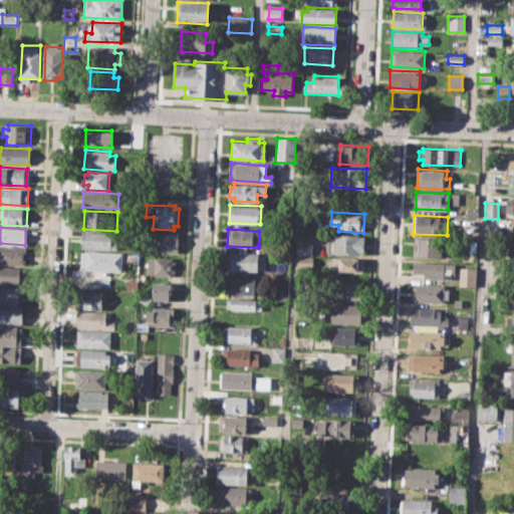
[(82,231),(118,233),(117,249),(81,248),(82,231)]
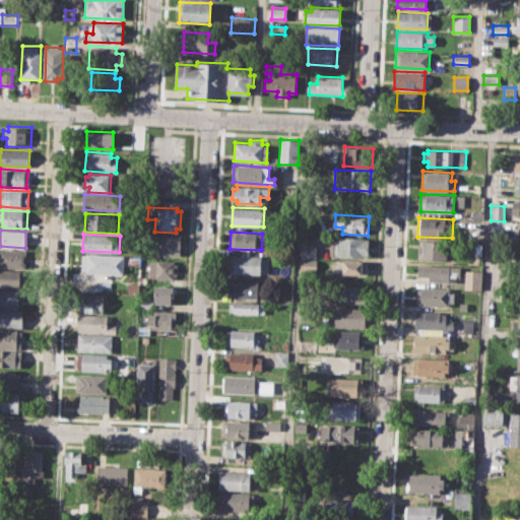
[(152,234),(181,236),(180,256),(150,254),(152,234)]
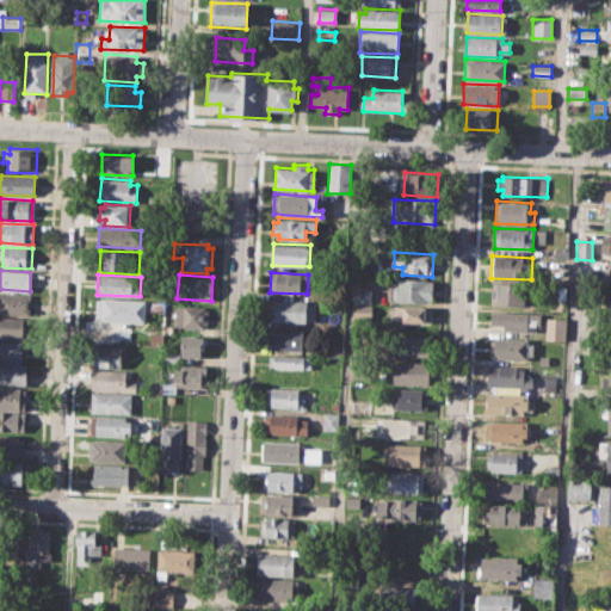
[(395,278),(432,281),(431,302),(387,301),(388,285),(395,285),(395,278)]
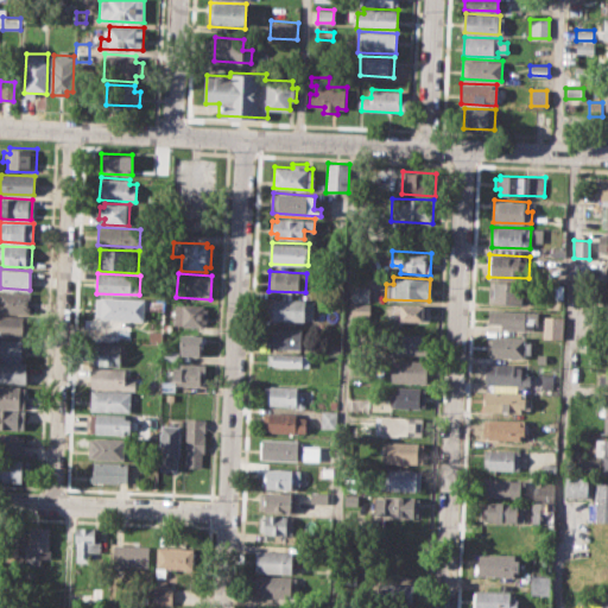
[(491,282),(523,283),(521,304),(491,303),(491,282)]
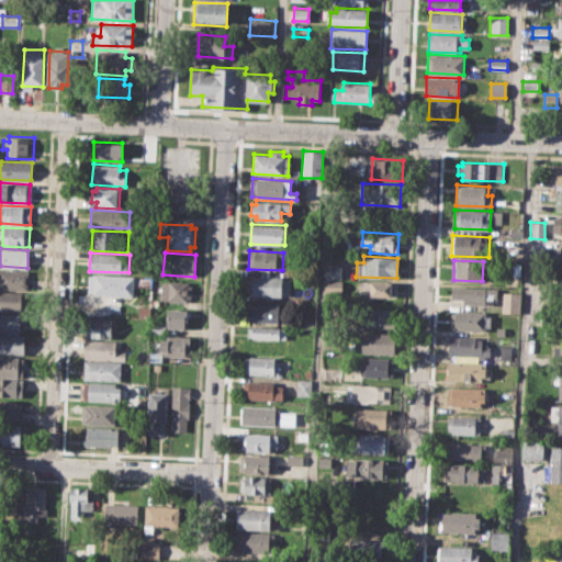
[(326,263),(341,263),(340,277),(326,277),(326,263)]
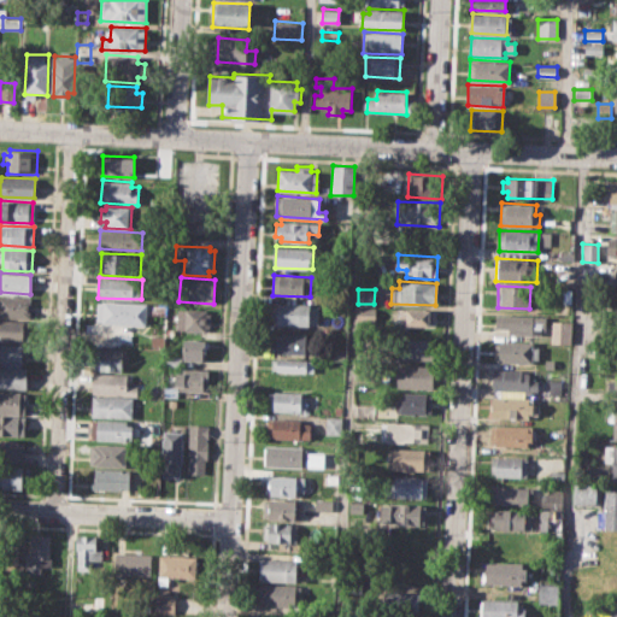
[(0,295),(30,298),(29,318),(0,316),(0,295)]
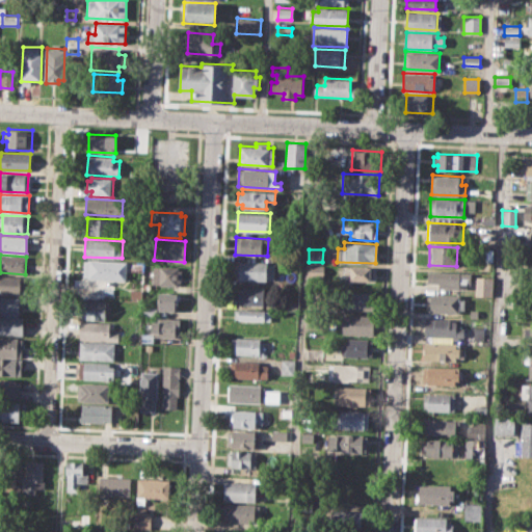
[(84,259),(125,261),(124,280),(83,277),(84,259)]
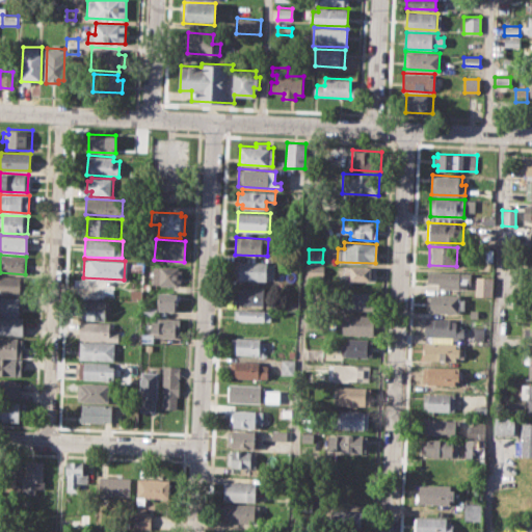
[(234,261),(275,263),(274,282),(233,280),(234,261)]
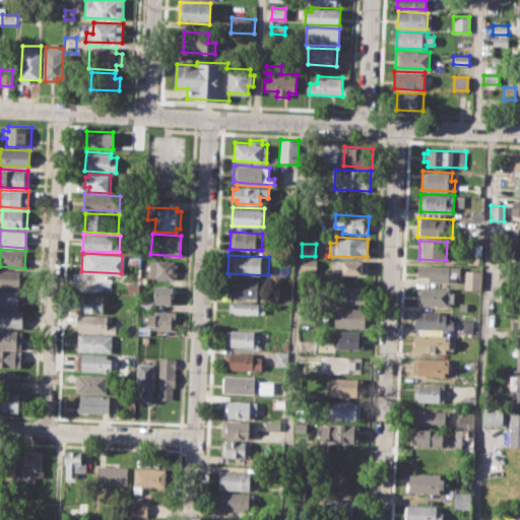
[(149,259),(173,261),(173,264),(177,264),(176,275),(173,274),(172,278),(148,277),(149,259)]
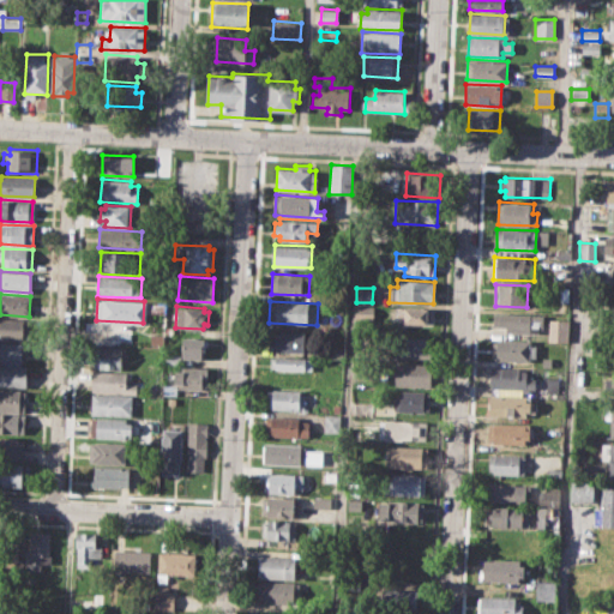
[(356,306),(373,306),(373,320),(355,320),(356,306)]
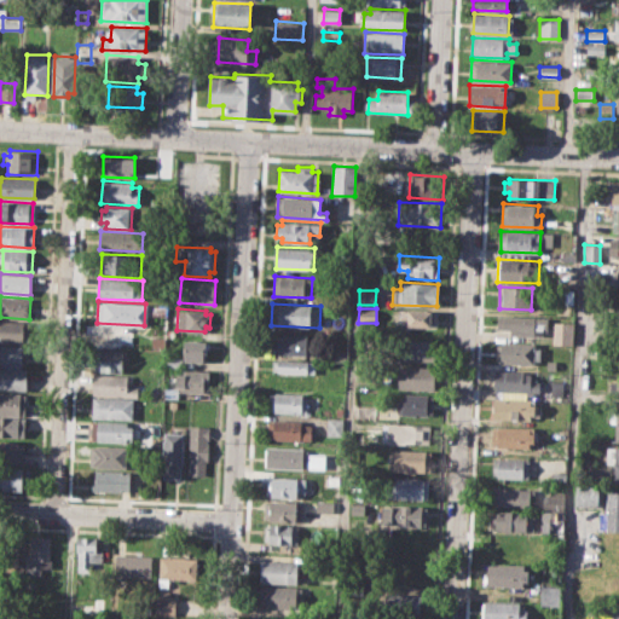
[(400,308),(438,311),(437,329),(399,327),(400,308)]
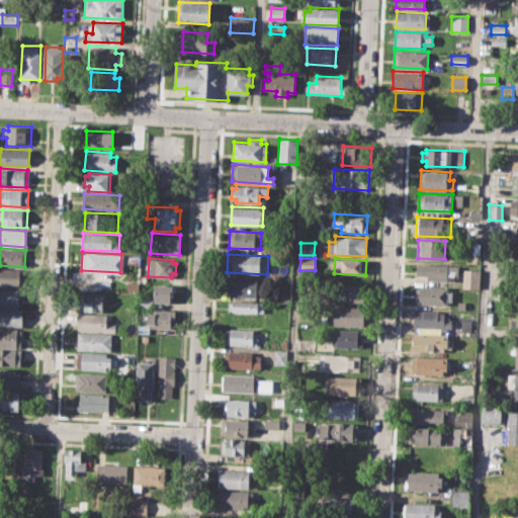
[(417,263),(458,265),(458,276),(454,276),(454,280),(427,280),(427,274),(417,274),(417,263)]
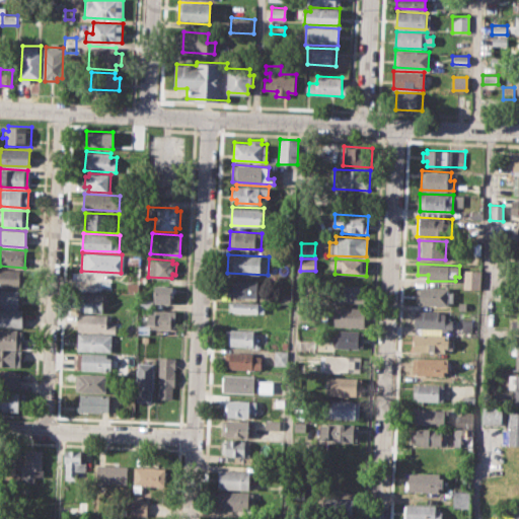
[(0,269),(23,271),(22,288),(0,286),(0,269)]
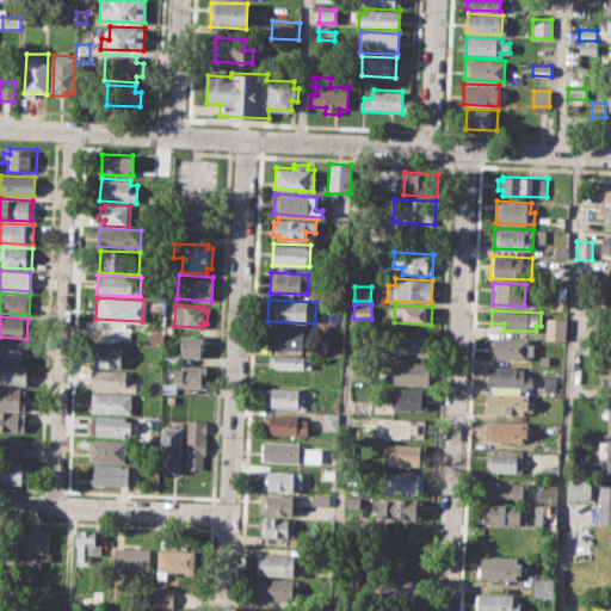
[(547,318),(566,318),(565,339),(545,338),(547,318)]
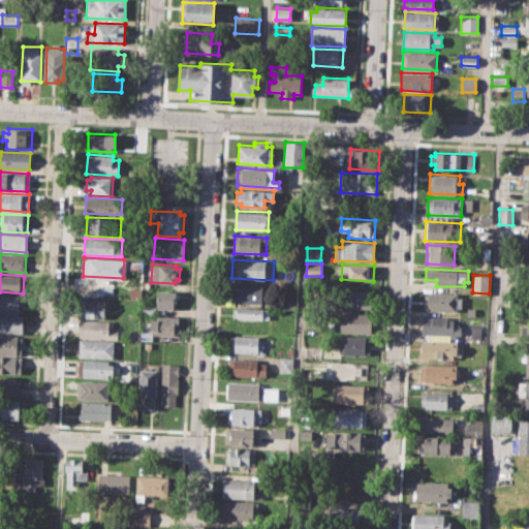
[(237,284),(265,285),(263,303),(230,302),(230,290),(237,290),(237,284)]
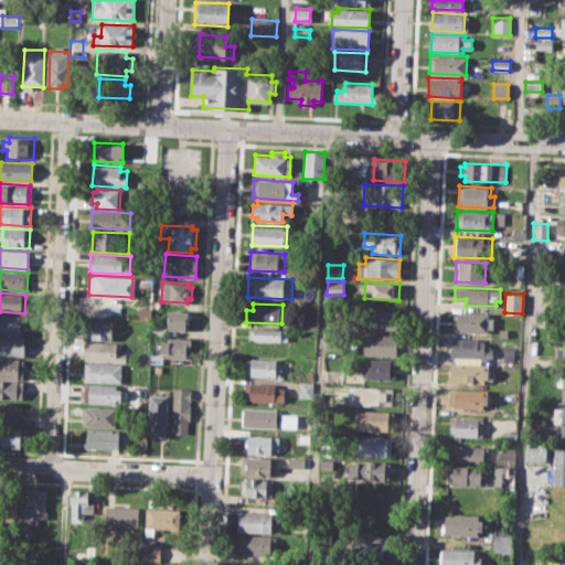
[(368,309),(400,310),(398,330),(366,328),(368,309)]
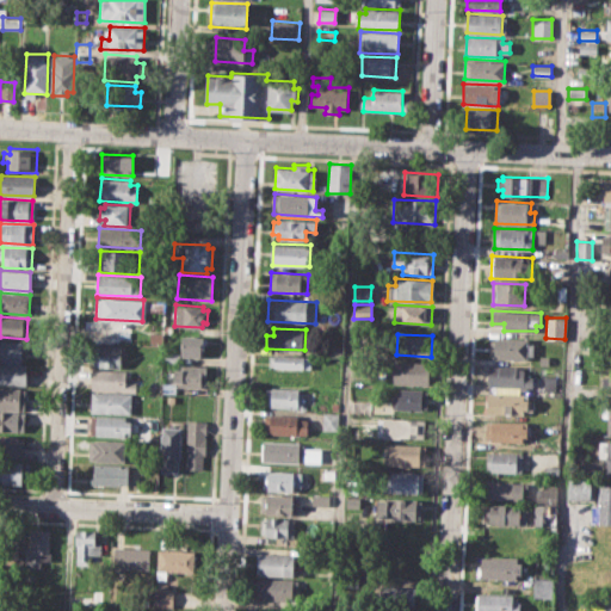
[(495,335),(529,337),(529,343),(535,343),(534,356),(528,355),(528,359),(494,358),(494,355),(492,355),(492,340),(495,340),(495,335)]
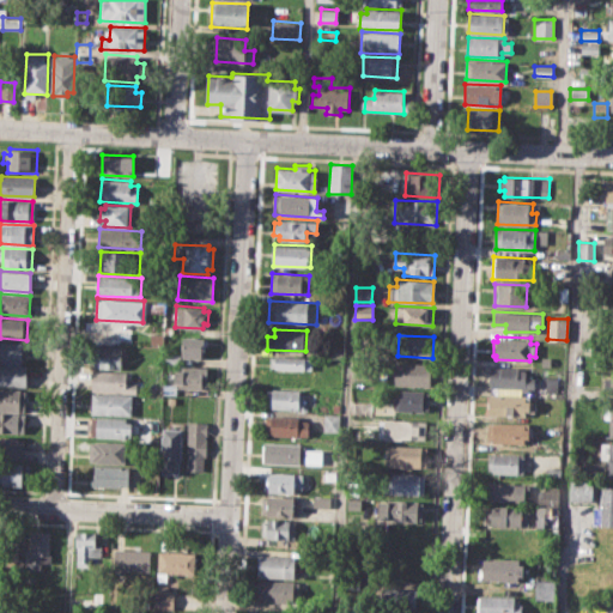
[(182,339),(204,340),(202,359),(181,358),(182,339)]
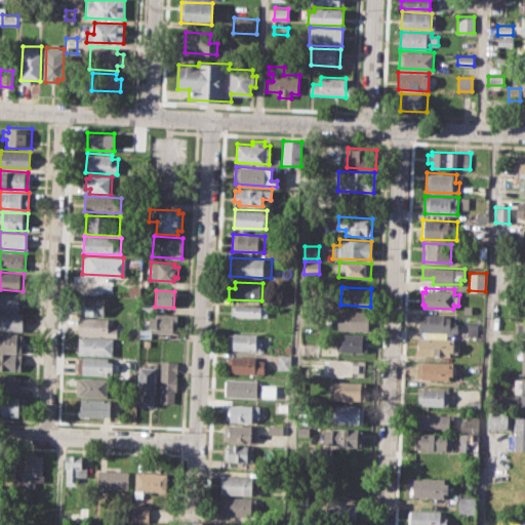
[(0,292),(19,293),(18,311),(0,309),(0,292)]
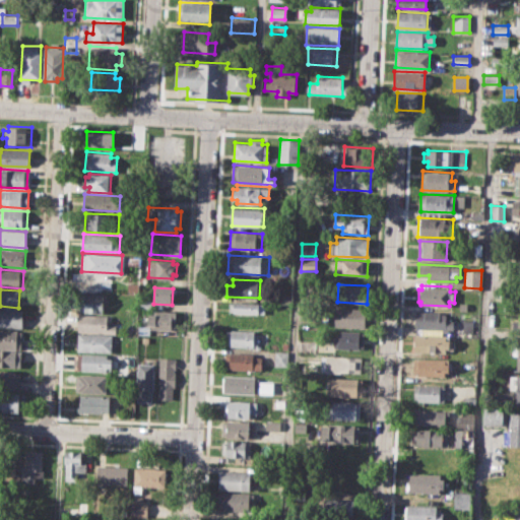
[(85,293),(105,294),(104,313),(84,312),(85,293)]
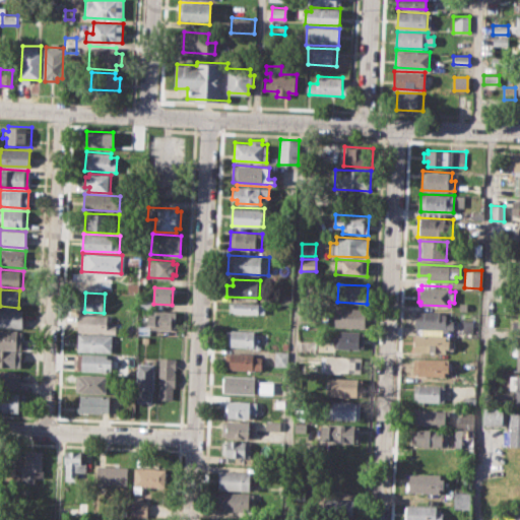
[(138,300),(151,301),(151,308),(138,308),(138,300)]
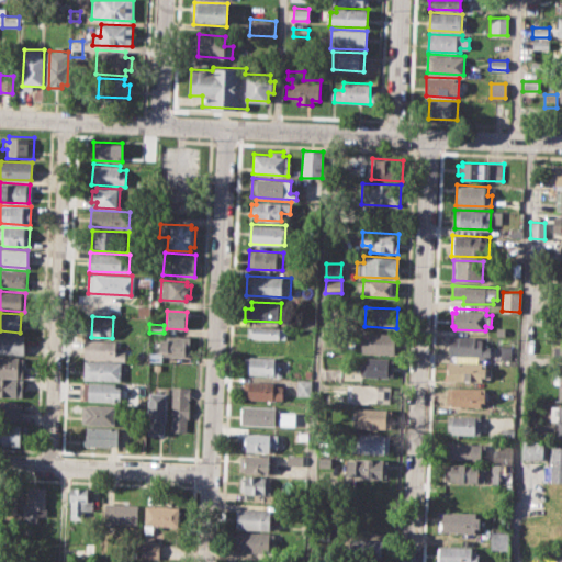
[(247,326),(283,327),(283,338),(247,337),(247,326)]
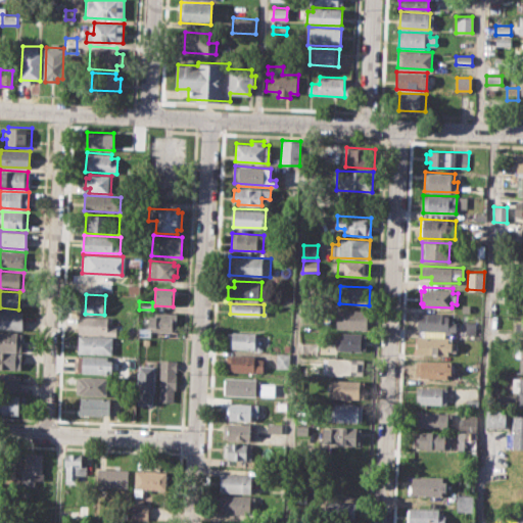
[(336,312),(343,313),(343,307),(370,310),(369,330),(336,328),(336,312)]
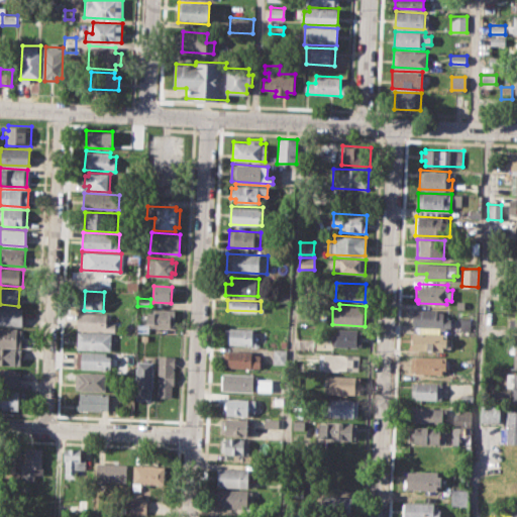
[(0,308),(22,309),(21,325),(0,323),(0,308)]
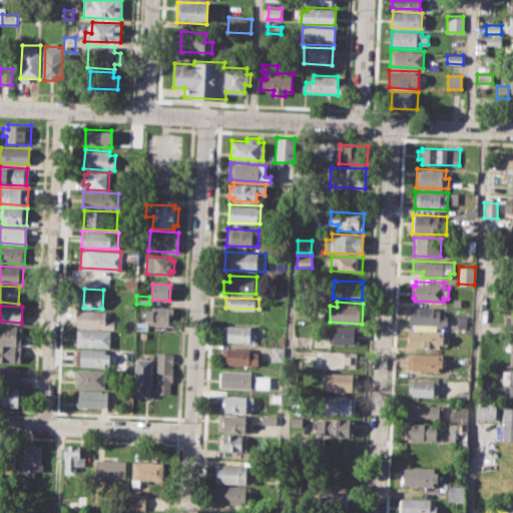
[(150,306),(174,307),(173,326),(144,324),(145,310),(149,310),(150,306)]
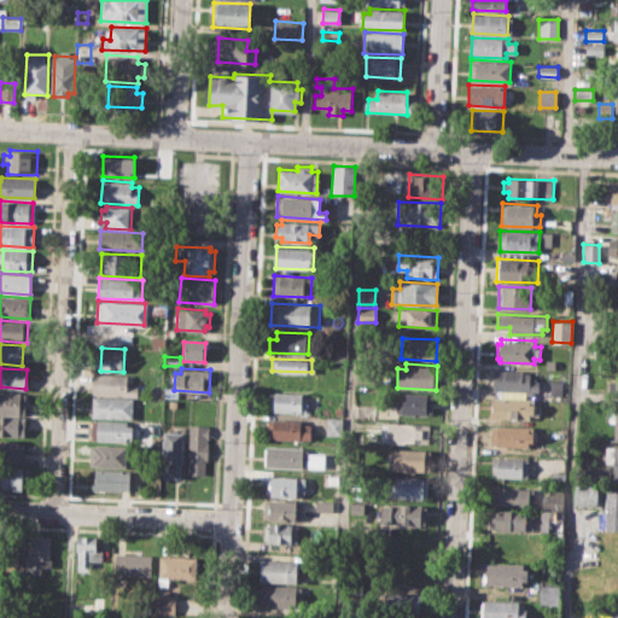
[(495,368),(531,371),(530,380),(538,380),(538,391),(495,389),(495,368)]
